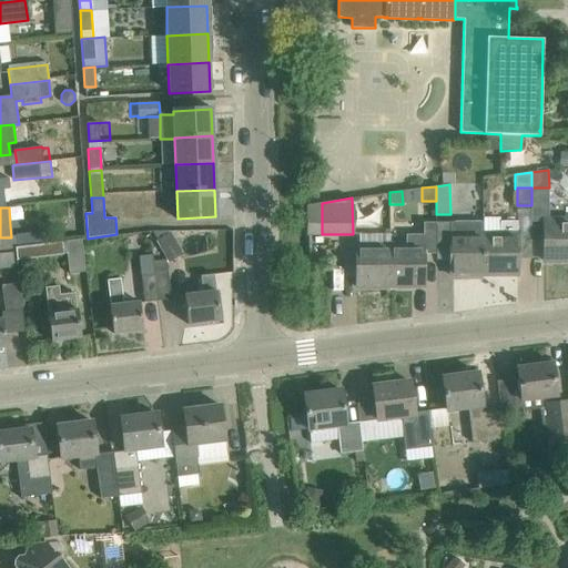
[(484,233),(485,275),(517,274),(517,219),(500,219),(500,217),(483,217),(483,222),(483,233),(484,233)]
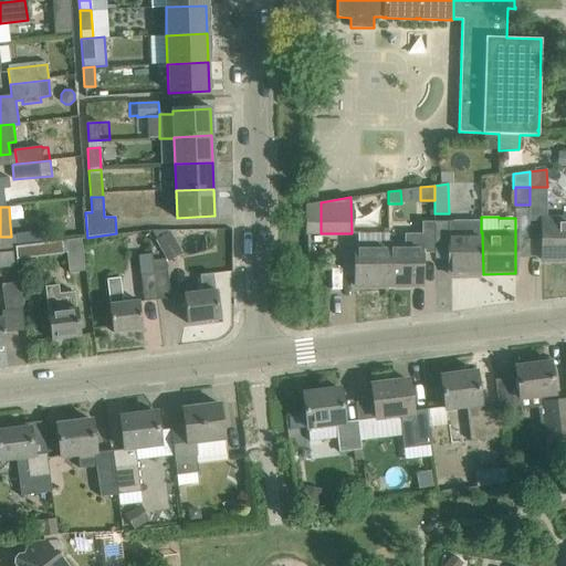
[(565,218),(547,219),(543,219),(542,260),(565,260),(565,218)]
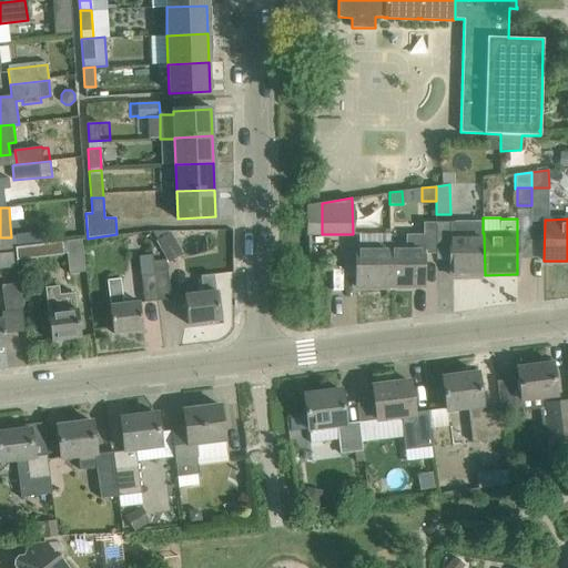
[(485,275),(484,233),(483,233),(483,222),(450,222),(450,233),(450,275),(485,275)]
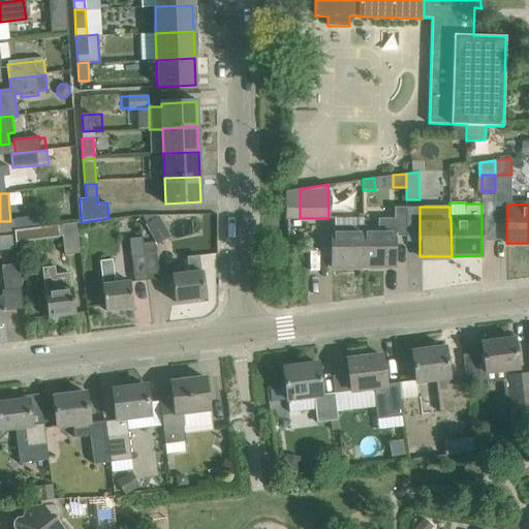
[(364,228),(364,267),(395,267),(394,237),(406,237),(405,208),(394,208),(394,217),(378,217),(379,228),(364,228)]
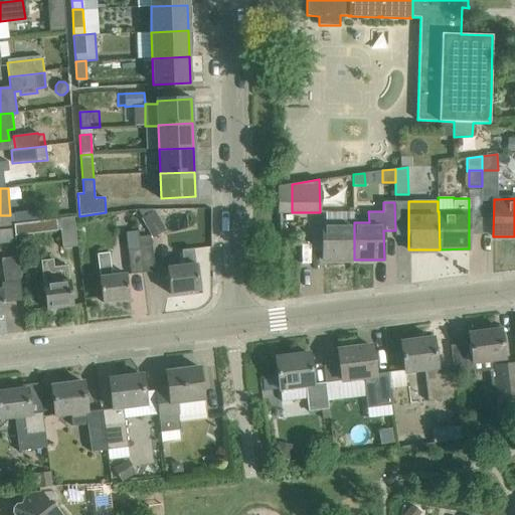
[(165,229),(154,210),(142,217),(152,237),(165,229)]
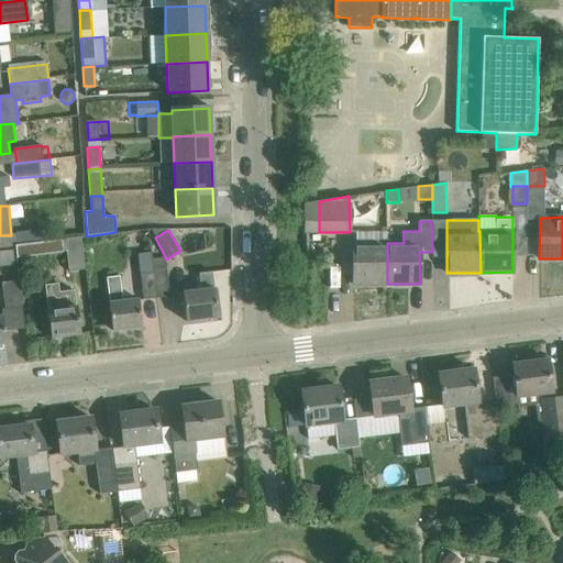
[(37,231),(18,234),(19,245),(40,242),(37,231)]
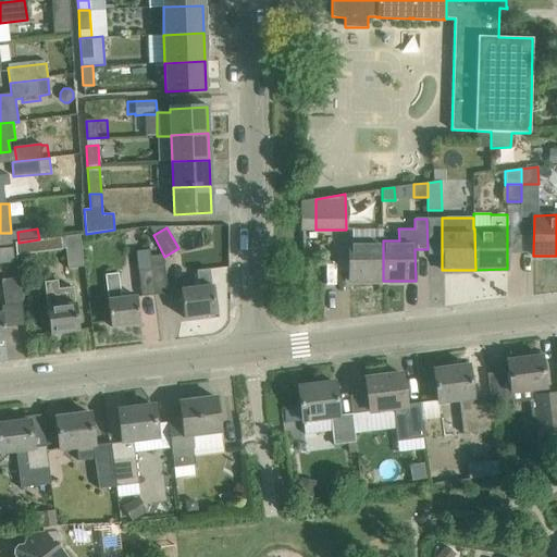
[(383,281),(383,240),(382,229),(353,230),(353,240),(349,240),(349,282),(383,281)]
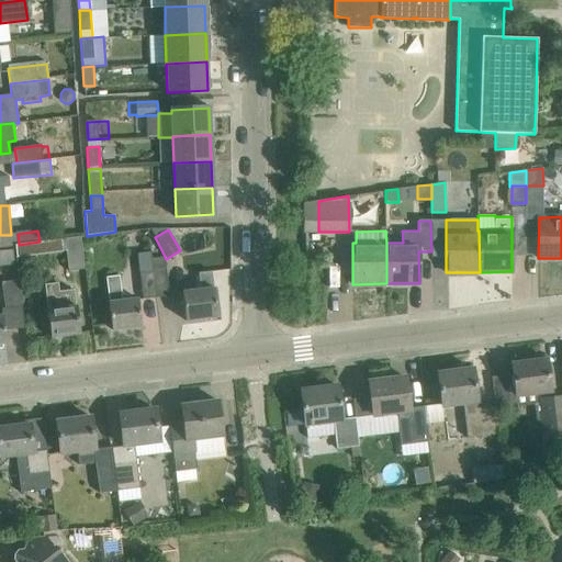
[(81,236),(65,238),(69,271),(86,269),(81,236)]
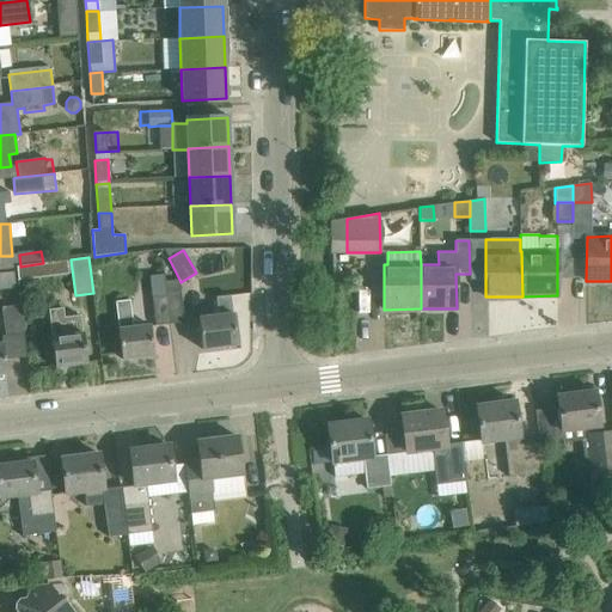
[(44,277),(43,263),(20,267),(17,267),(18,281),(44,277)]
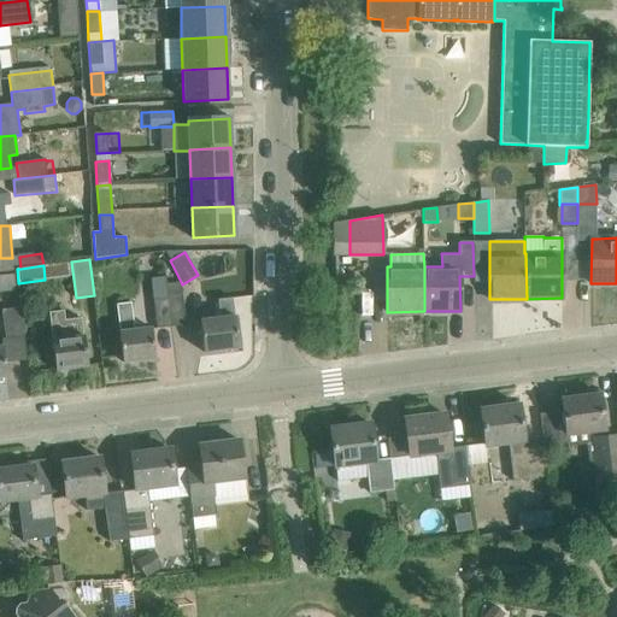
[(15,275),(0,276),(0,291),(16,289),(15,275)]
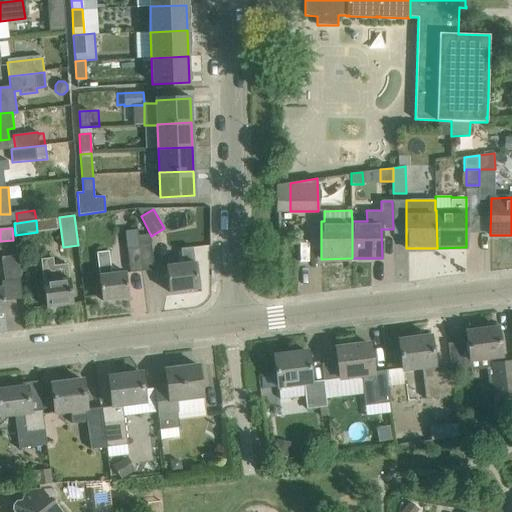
[(130,273),(142,271),(138,235),(137,229),(125,231),(130,273)]
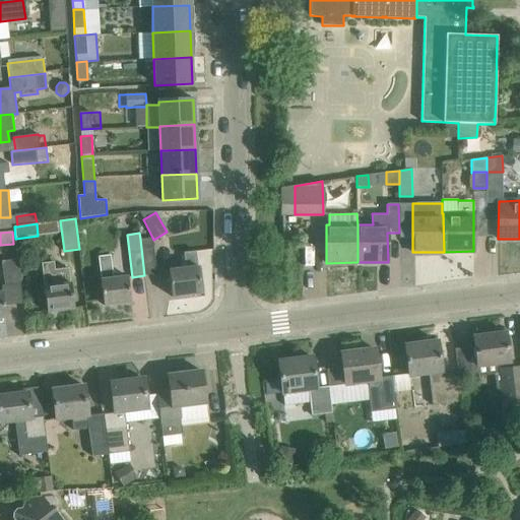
[(151,238),(140,239),(144,275),(156,274),(151,238)]
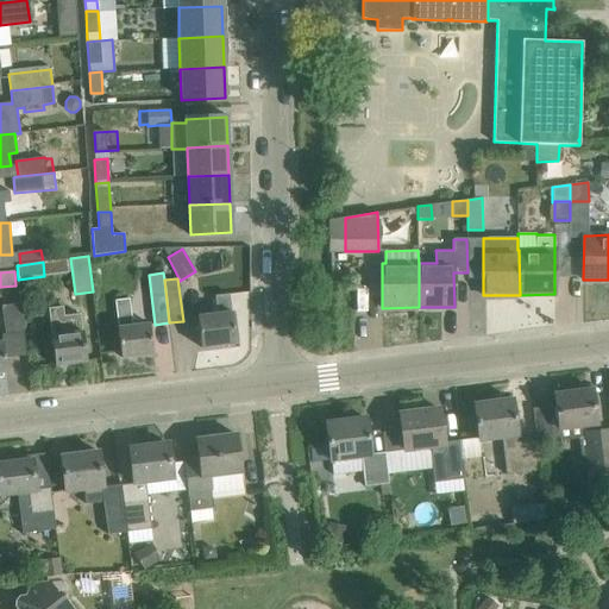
[(217,314),(196,316),(201,347),(236,344),(232,312),(231,312),(230,294),(214,295),(217,314)]
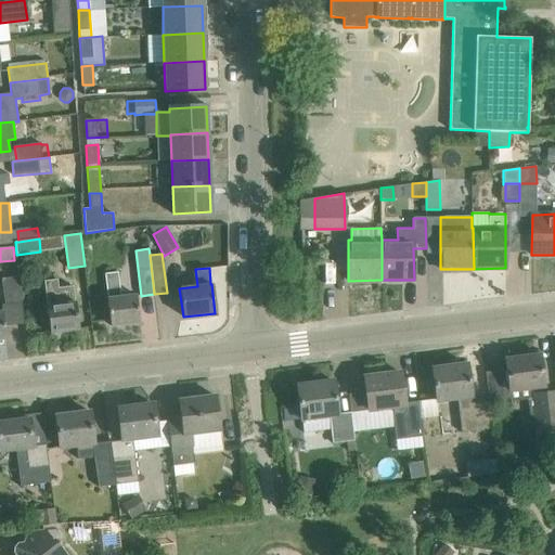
[(104,274),(111,325),(140,322),(137,295),(120,296),(118,272),(104,274)]
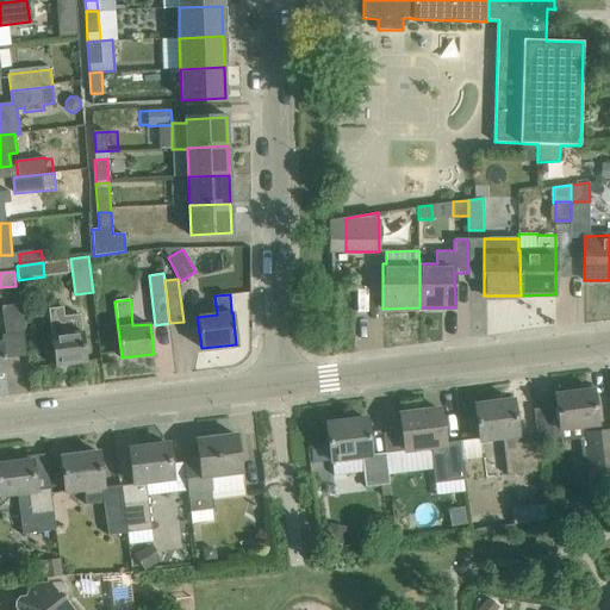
[(51,335),(55,366),(87,362),(83,331),(66,334),(62,303),(48,304),(51,335)]
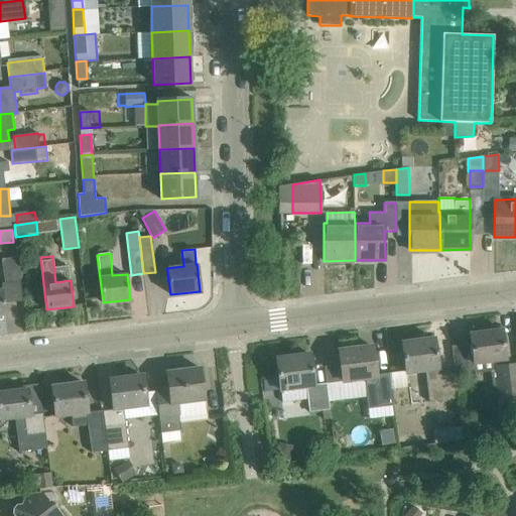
[(17,257),(2,259),(5,283),(20,281),(17,257)]
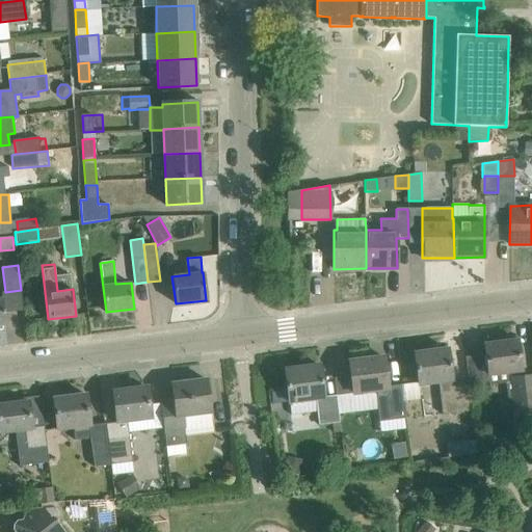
[(531,411),(531,375),(522,377),(517,340),(484,344),(487,375),(509,372),(513,399),(511,399),(513,415),(531,411)]
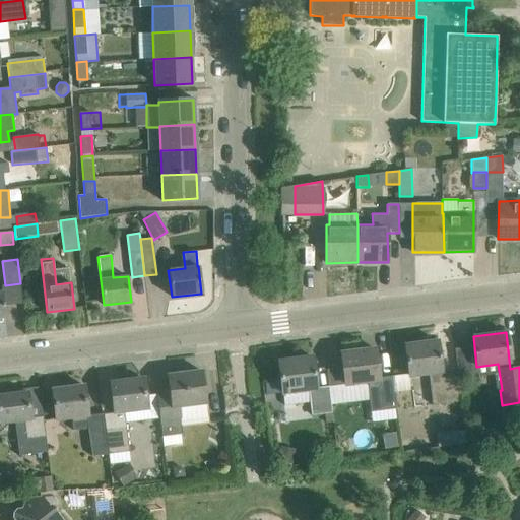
[(438,341),(404,345),(407,376),(428,374),(432,405),(461,401),(458,376),(441,378),(438,341)]
